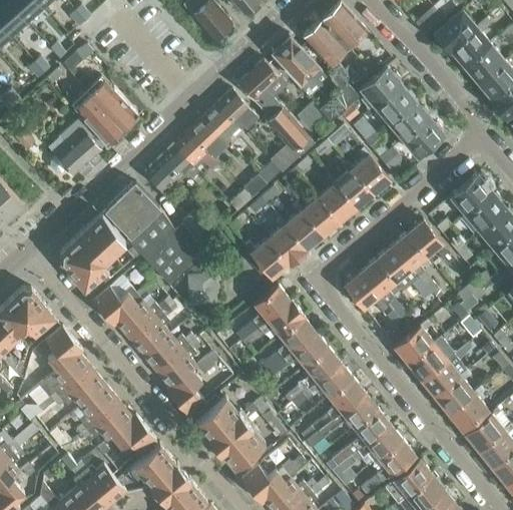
[(7,0),(0,0),(0,24),(9,34),(25,20),(7,0)]
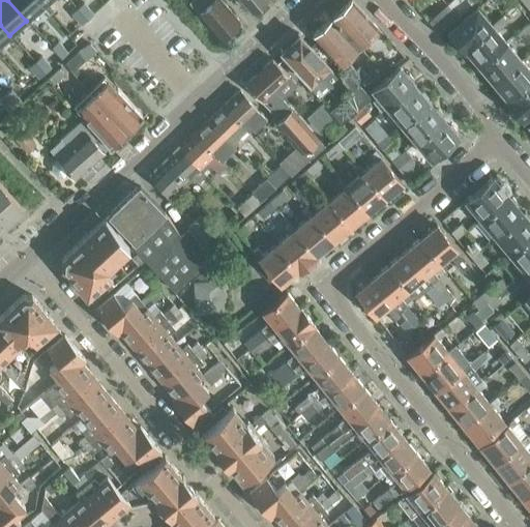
[(37,0),(7,0),(26,21),(42,5),(37,0)]
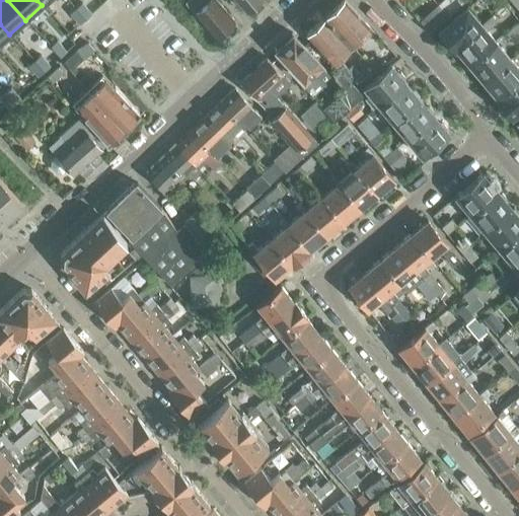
[(234,23),(214,0),(211,0),(194,15),(216,41),(218,38),(222,38),(225,34),(225,31),(234,23)]
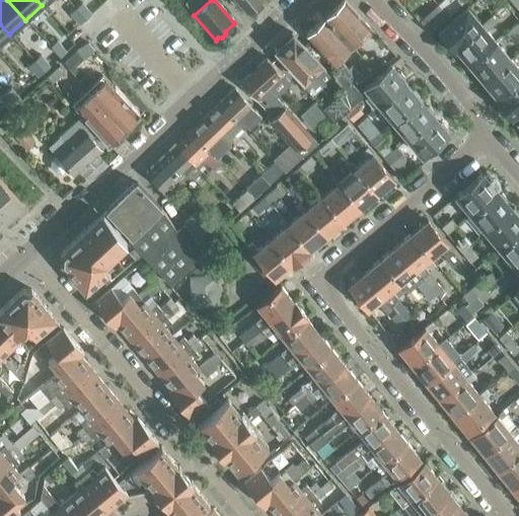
[(234,0),(246,13),(262,0),(234,0)]
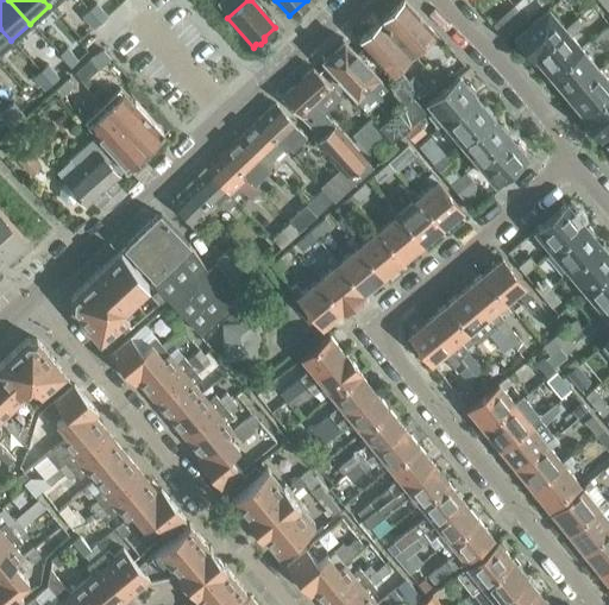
[(538,0),(521,0),(514,7),(527,21),(542,6),(538,0)]
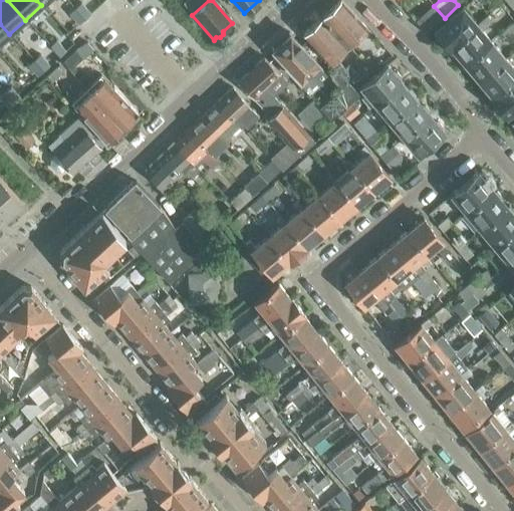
[(513,0),(503,0),(513,12),(513,0)]
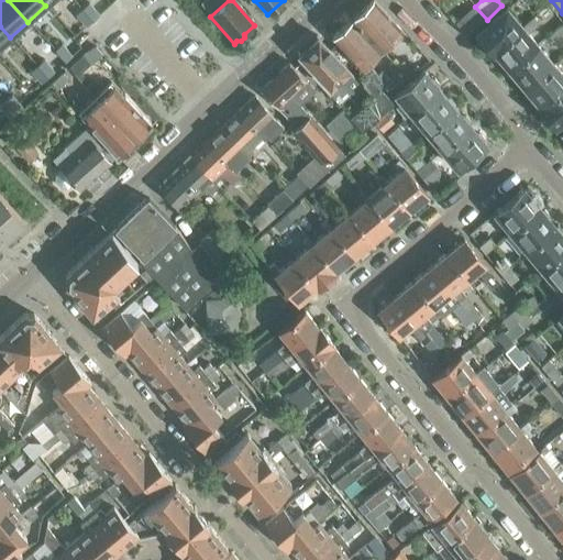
[(403,33),(373,1),(352,21),(381,53),(403,33)]
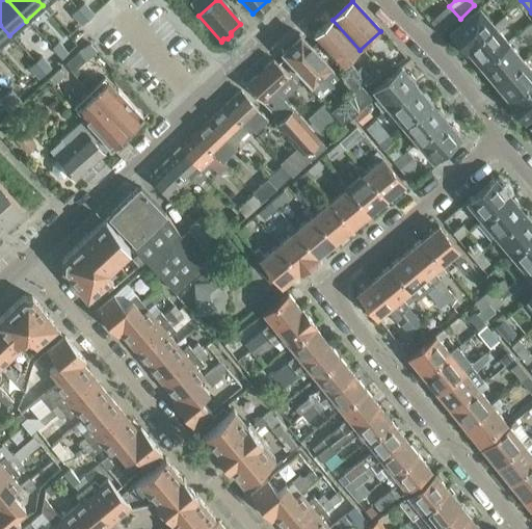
[(83,5),(77,11),(87,22),(92,17),(83,5)]
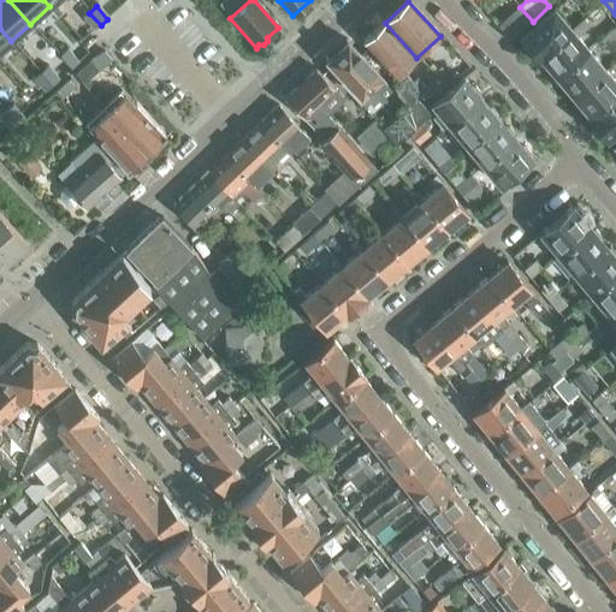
[(533,22),(520,7),(498,28),(511,41),(533,22)]
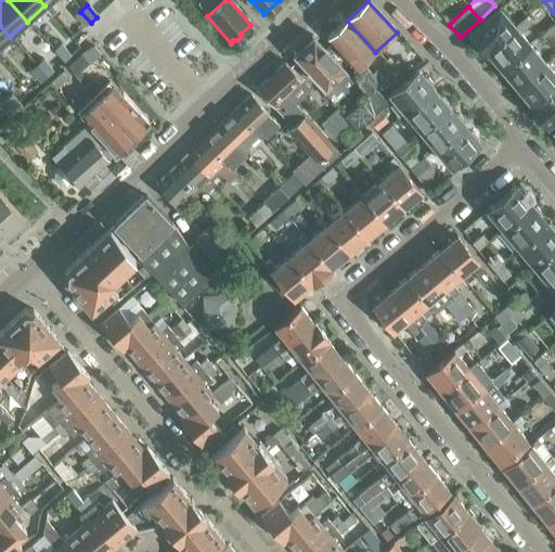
[(486,55),(487,54),(487,53),(515,29),(500,11),(469,36),(486,55)]
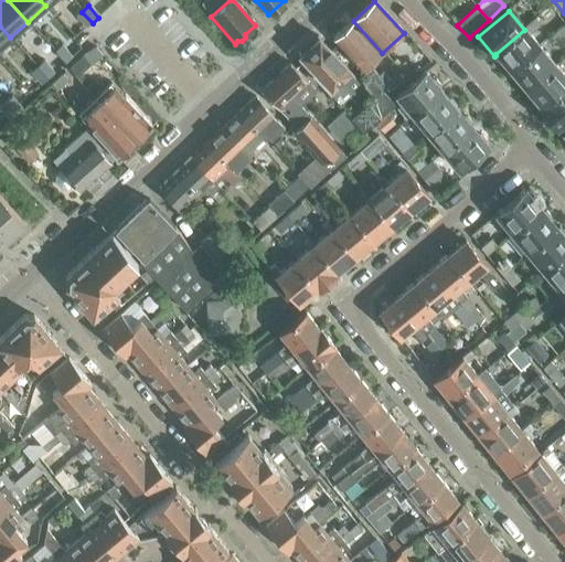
[(82,12),(76,18),(86,29),(93,23),(82,12)]
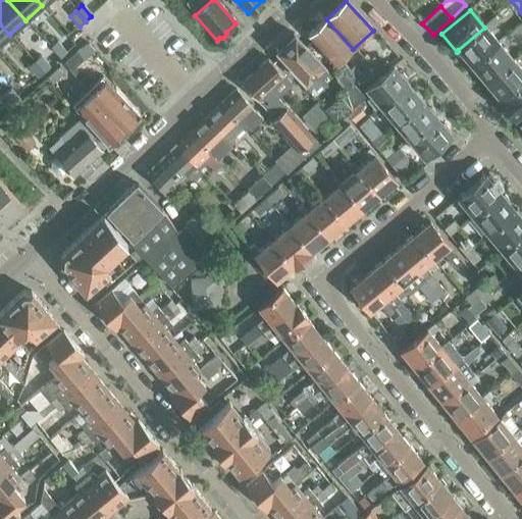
[(472,66),(472,67),(499,45),(489,34),(497,28),(498,21),(496,18),(484,28),(458,50),(458,51),(464,57),(463,60),(468,66),(472,66)]
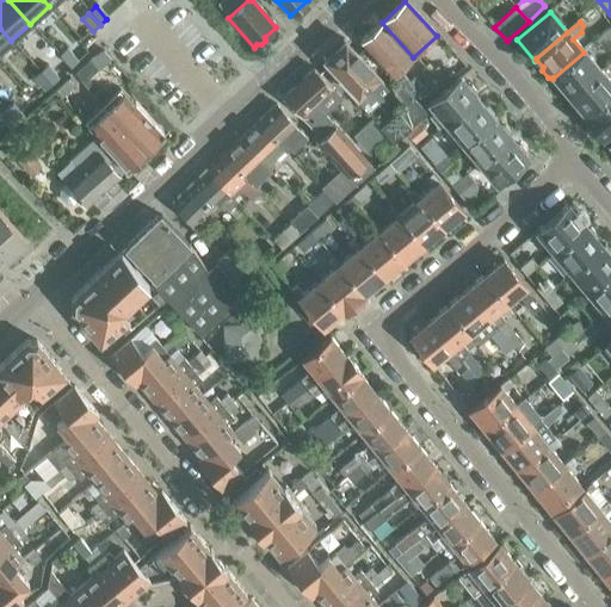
[(399,72),(413,57),(382,23),(359,44),(400,87),(413,101),(425,91),(414,80),(411,84),(399,72)]
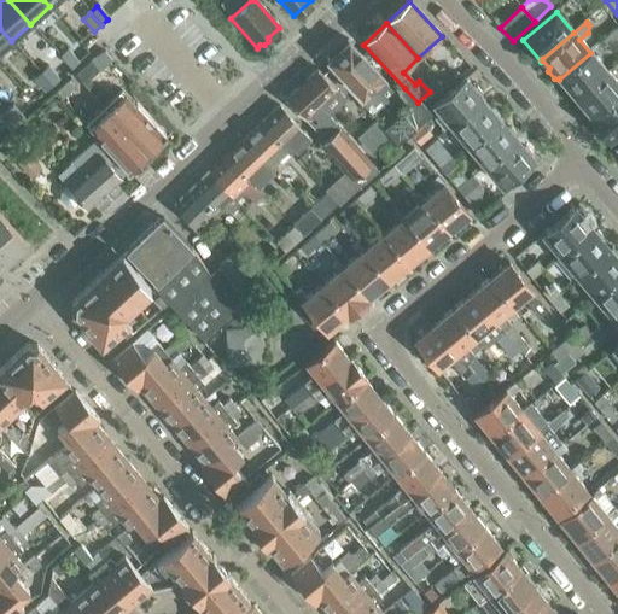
[(0,29),(0,51),(11,41),(0,29)]
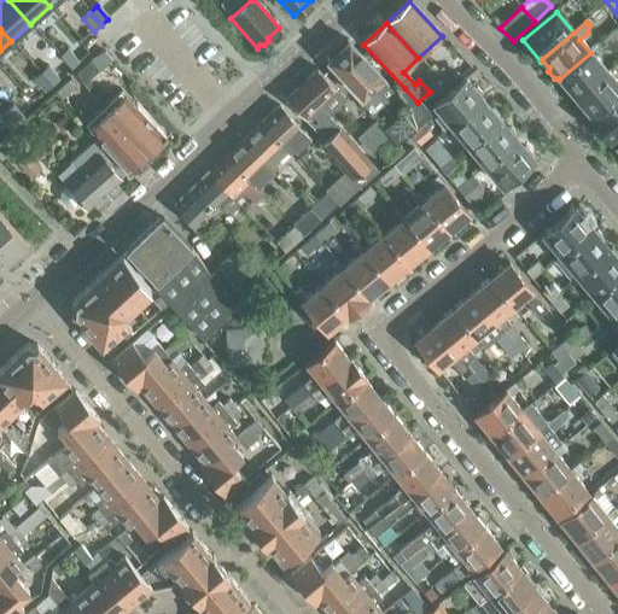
[(344,80),(343,81),(374,113),(386,101),(382,95),(390,87),(360,54),(348,42),(326,63),(344,80)]
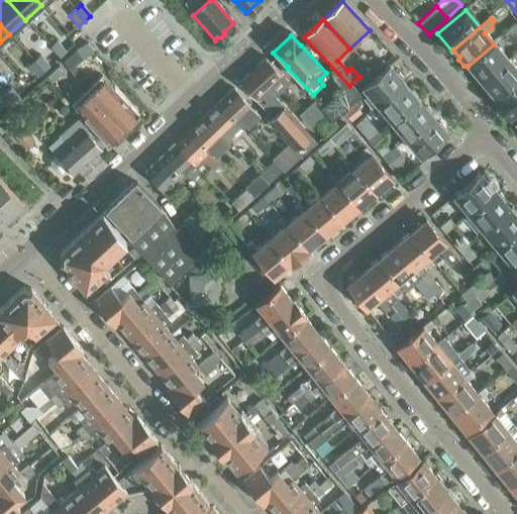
[(57,42),(50,48),(60,59),(66,54),(57,42)]
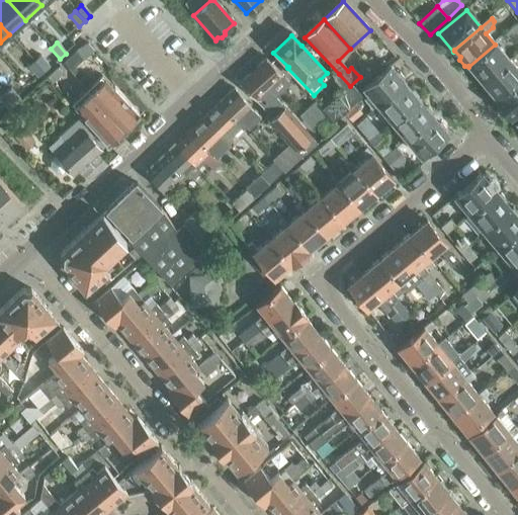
[(475,77),(481,85),(509,62),(495,45),(468,67),(475,74),(475,77)]
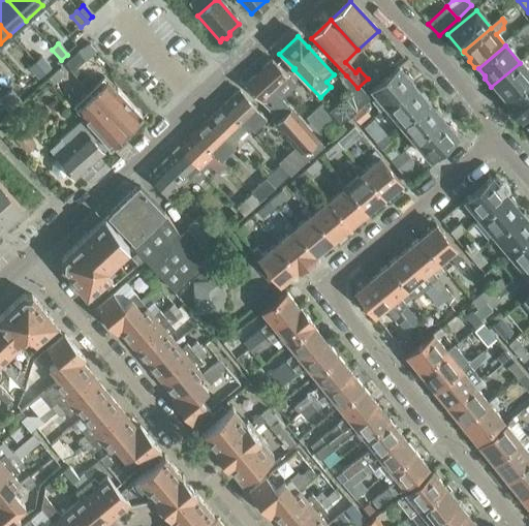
[(72,74),(85,64),(78,55),(65,65),(72,74)]
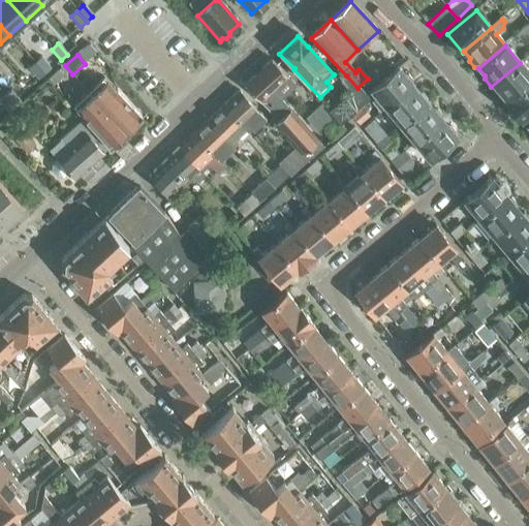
[(41,59),(35,64),(44,74),(51,69),(41,59)]
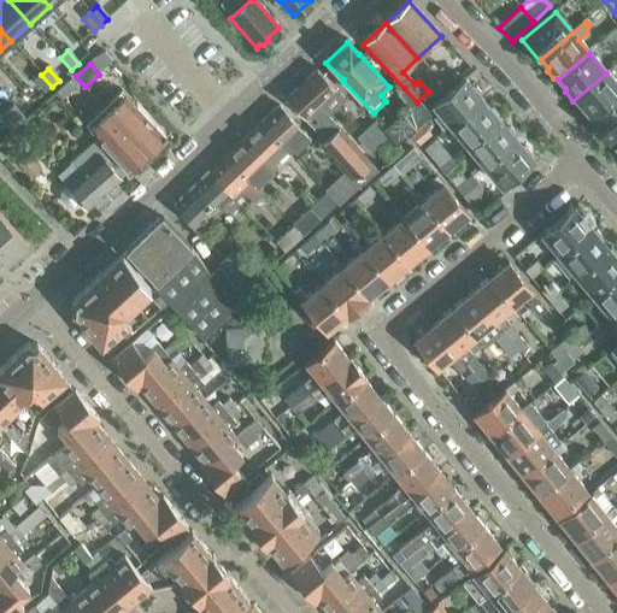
[(434,75),(446,88),(453,82),(441,69),(434,75)]
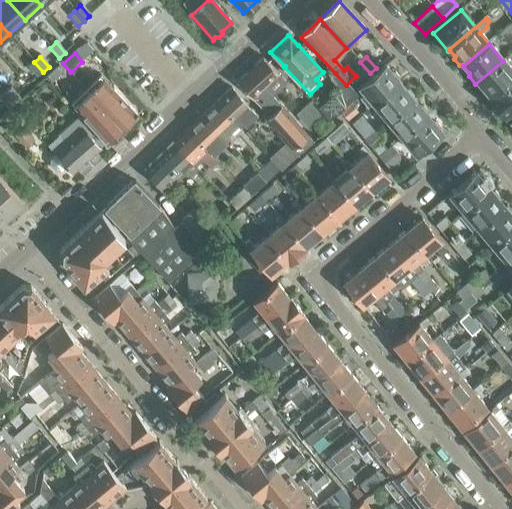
[(278,75),(263,59),(236,84),(265,114),(262,117),(265,120),(280,106),(273,97),(287,84),(278,75)]
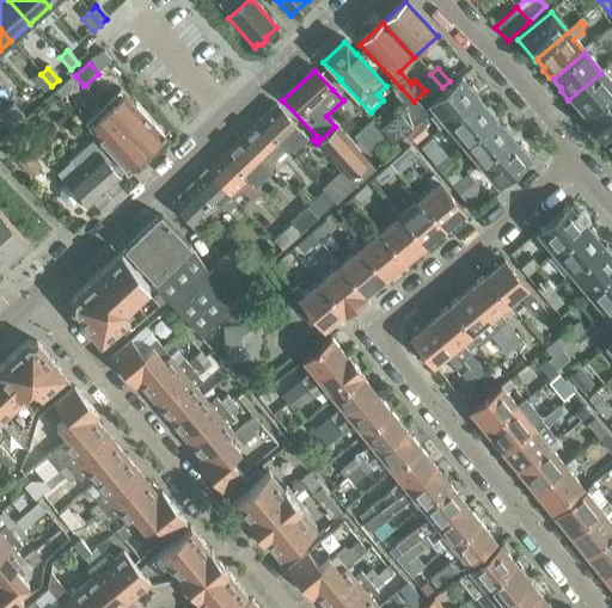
[(581,111),(587,118),(611,97),(611,85),(601,73),(568,100),(576,110),(581,111)]
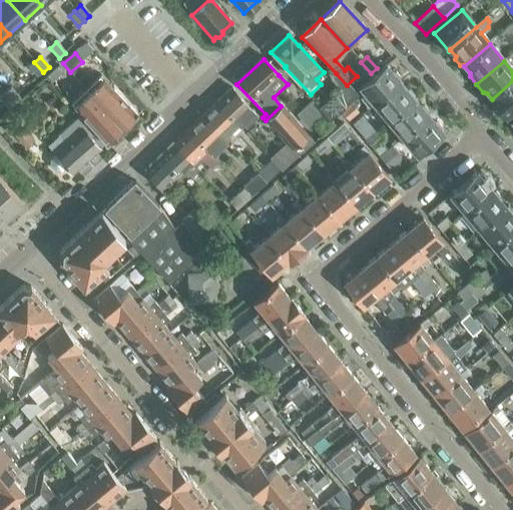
[(34,62),(28,67),(37,78),(43,72),(34,62)]
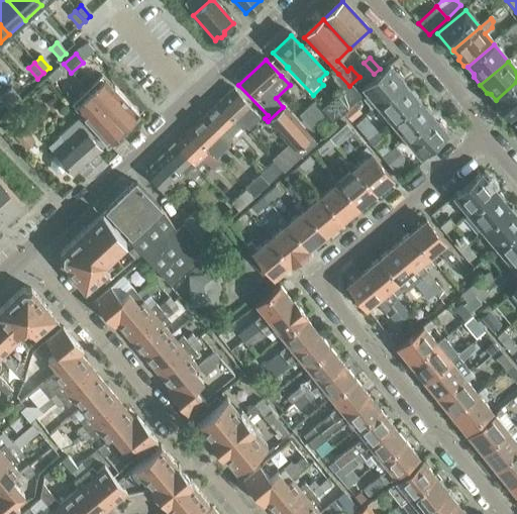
[(377,106),(404,84),(402,83),(402,80),(399,75),(395,75),(389,68),(363,89),(377,106)]
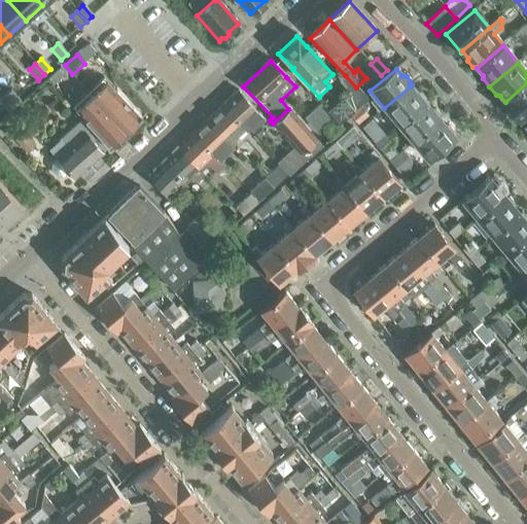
[(65,79),(59,72),(47,81),(54,89),(65,79)]
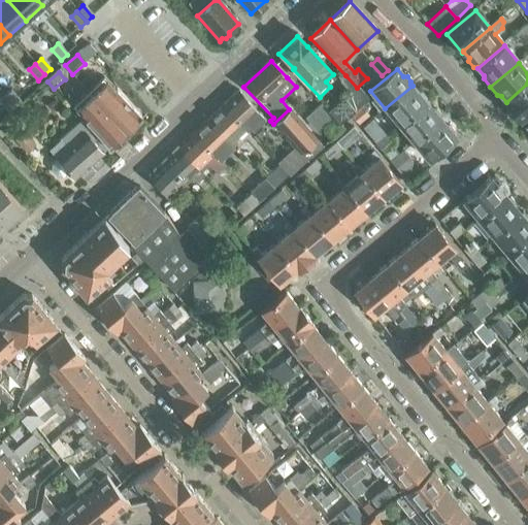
[(368,100),(357,88),(345,75),(337,84),(348,95),(328,112),(339,126),(368,100)]
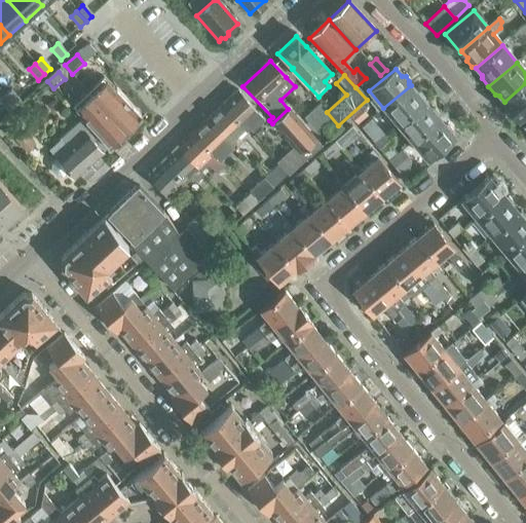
[(104,79),(88,95),(125,134),(141,118),(104,79)]
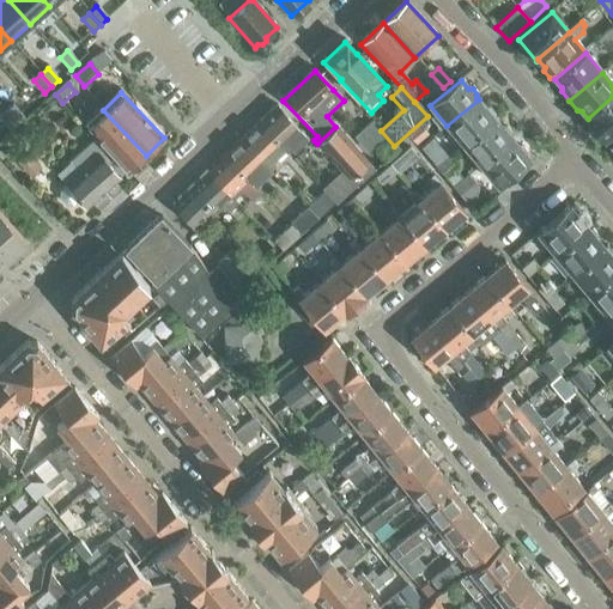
[(612,97),(588,119),(586,120),(604,141),(612,133),(612,97)]
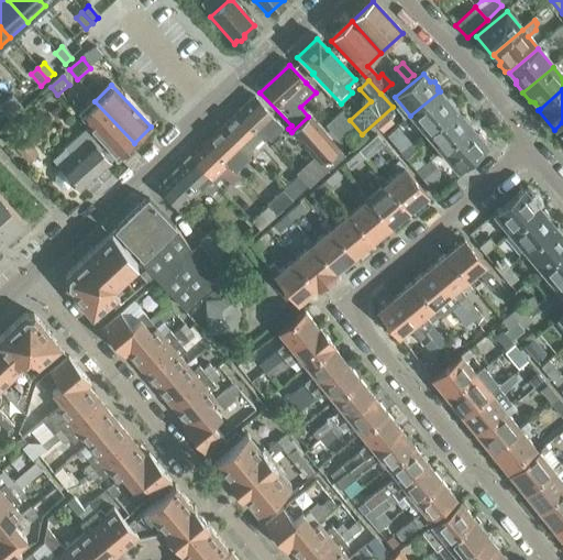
[(410,116),(426,133),(454,110),(453,108),(453,105),(450,100),(445,99),(440,91),(410,116)]
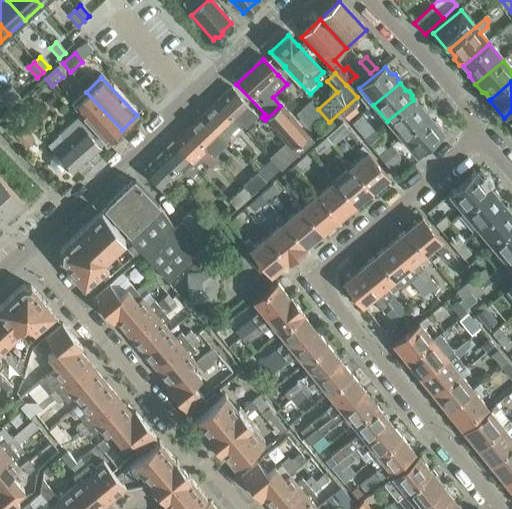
[(11,89),(5,94),(14,105),(20,100),(17,96),(11,89)]
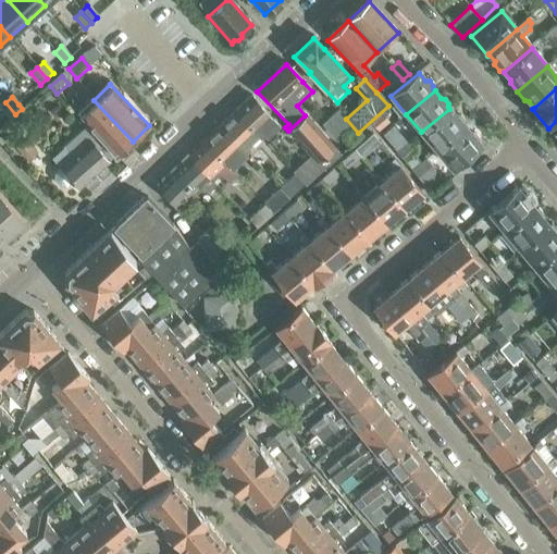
[(273,119),(251,97),(235,112),(257,135),(264,127),(271,134),(279,126),(272,120),(273,119)]
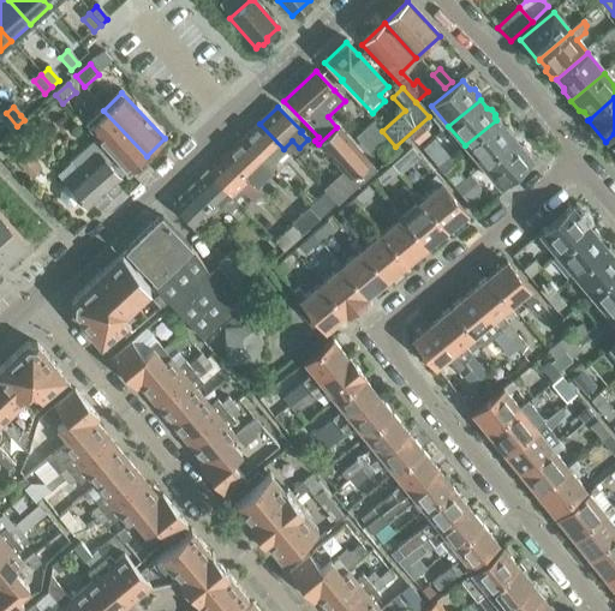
[(103,111),(84,129),(127,174),(147,156),(103,111)]
